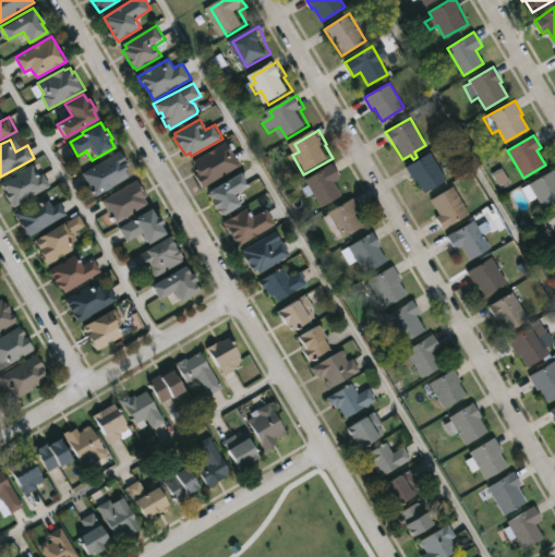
[(242,167),(203,189),(196,177),(198,174),(192,162),(228,142),(242,167)]
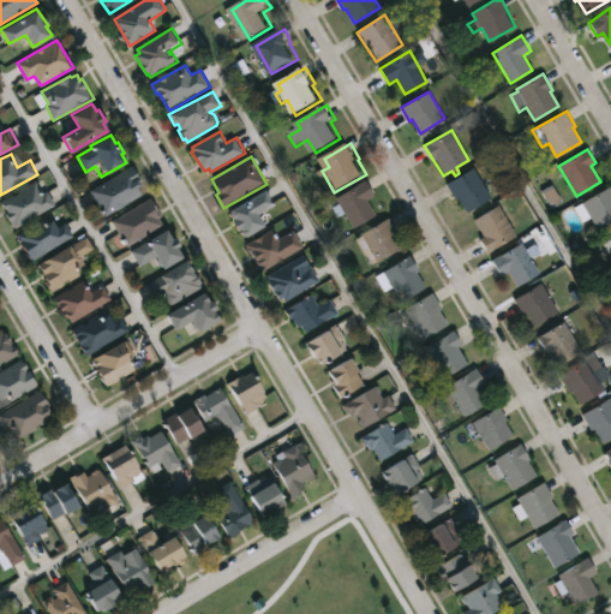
[(142,195),(107,216),(91,191),(133,166),(142,179),(138,182),(141,186),(138,188),(142,195)]
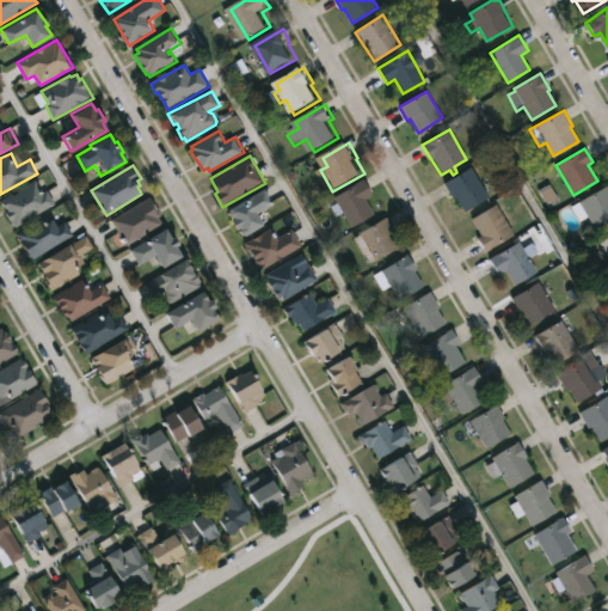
[(490,197),(465,212),(456,197),(454,199),(444,183),(471,166),(490,197)]
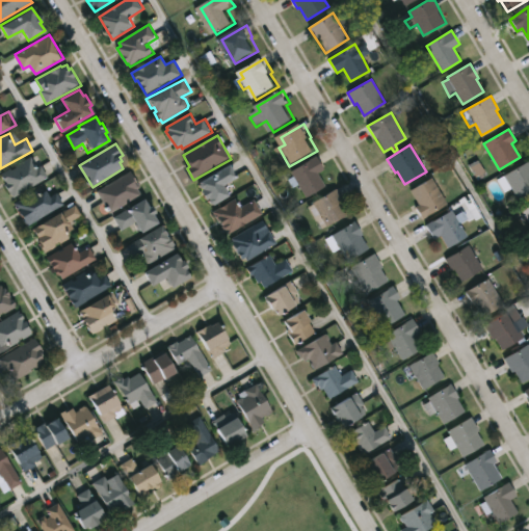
[(32,156),(38,168),(42,166),(49,178),(14,197),(5,185),(7,184),(1,174),(11,167),(12,169),(17,166),(17,165),(32,156)]
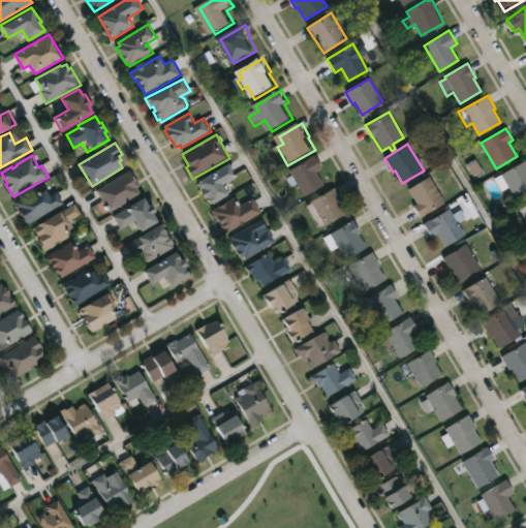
[(327,181),(329,185),(310,196),(303,183),(297,187),(291,179),(298,176),(295,171),(320,155),(329,168),(321,173),(327,181)]
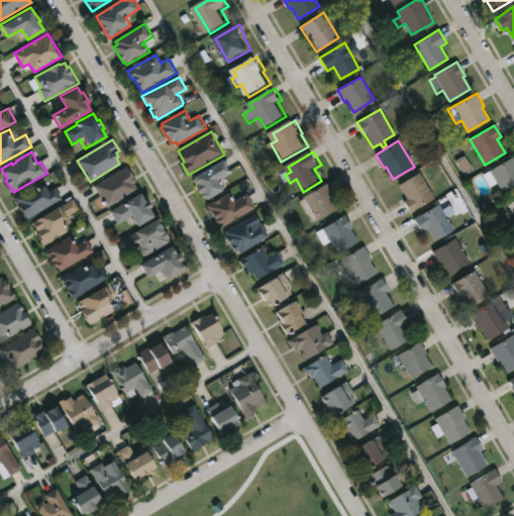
[(513,187),(504,194),(498,183),(491,186),(484,175),(513,157),(513,187)]
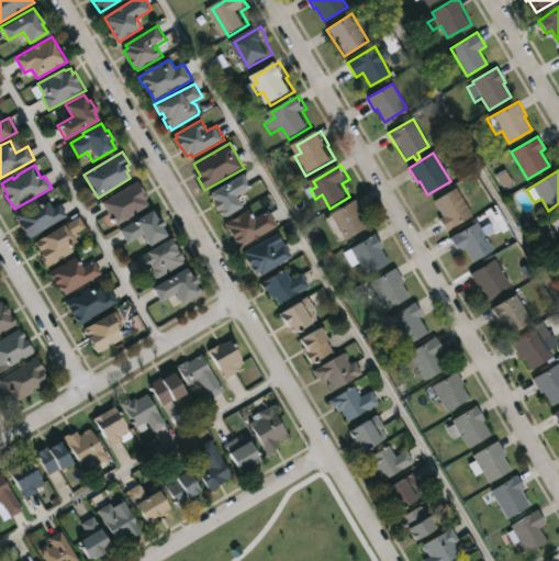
[(241,206),(223,216),(219,210),(216,211),(210,202),(214,200),(210,192),(243,174),(250,187),(234,197),(241,206)]
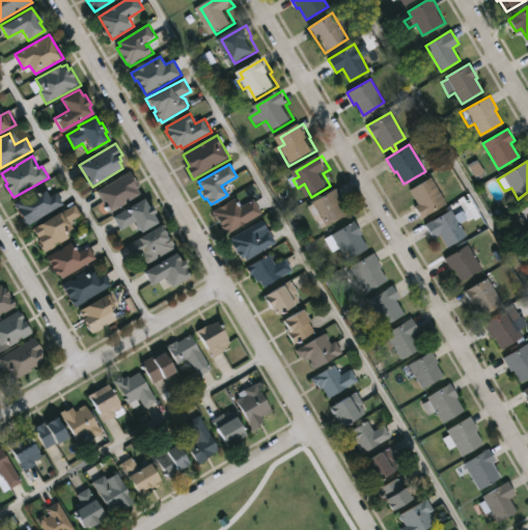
[(142,195),(110,214),(96,192),(131,171),(140,187),(138,188),(142,195)]
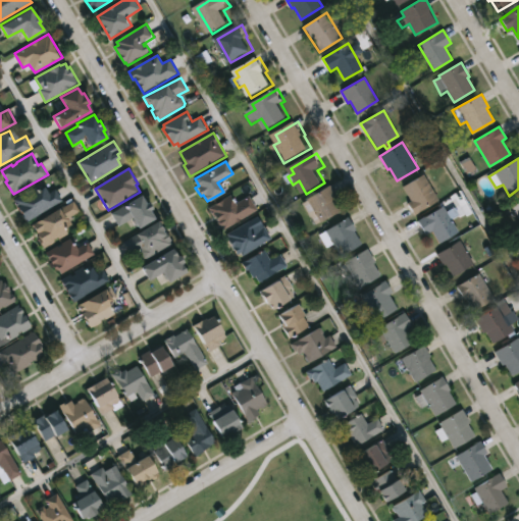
[(439,201),(414,215),(408,203),(411,201),(403,187),(424,174),(439,201)]
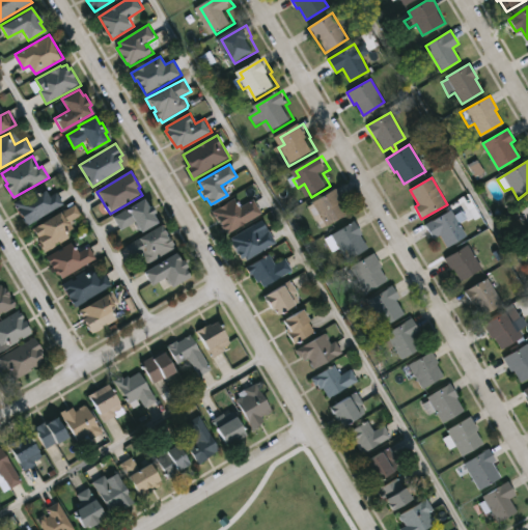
[(346,214),(326,225),(317,212),(322,210),(317,202),(341,189),(346,198),(340,201),(346,214)]
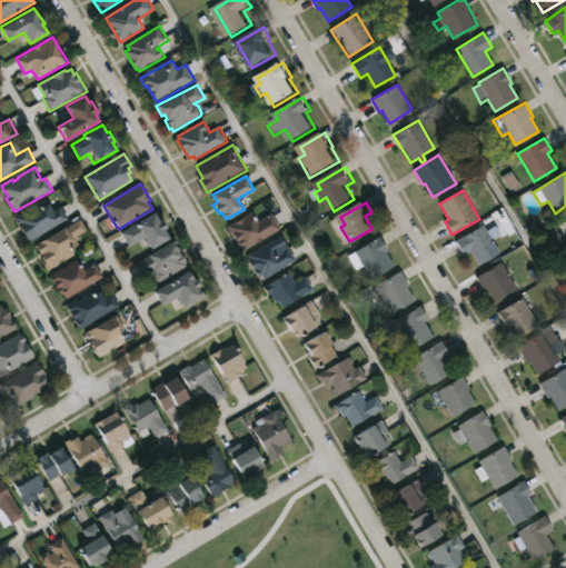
[(50,203),(55,211),(61,207),(68,219),(30,242),(15,215),(20,212),(21,215),(25,212),(23,210),(29,207),(30,208),(38,205),(40,209),(50,203)]
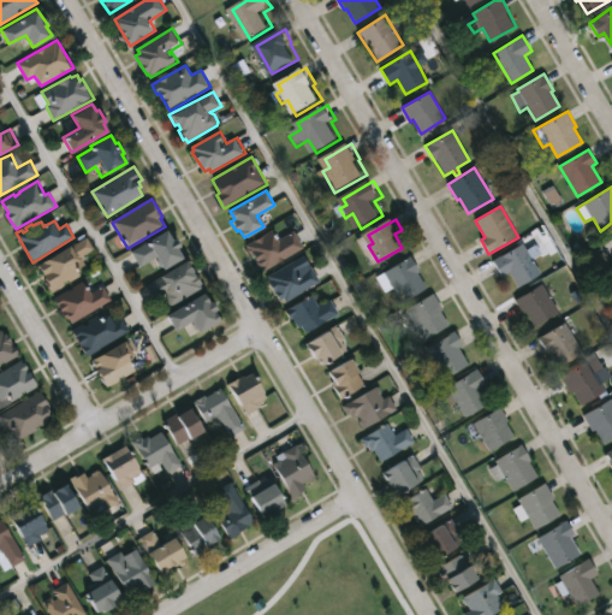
[(166,230),(172,240),(174,238),(180,247),(177,248),(183,258),(162,270),(156,258),(141,267),(132,253),(166,230)]
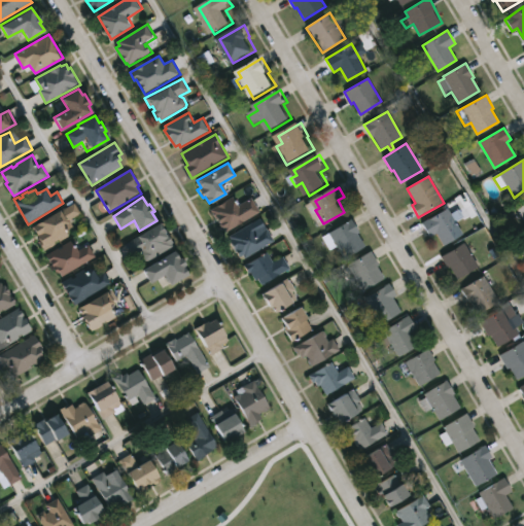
[(234,197),(239,205),(253,198),(262,212),(224,234),(211,210),(234,197)]
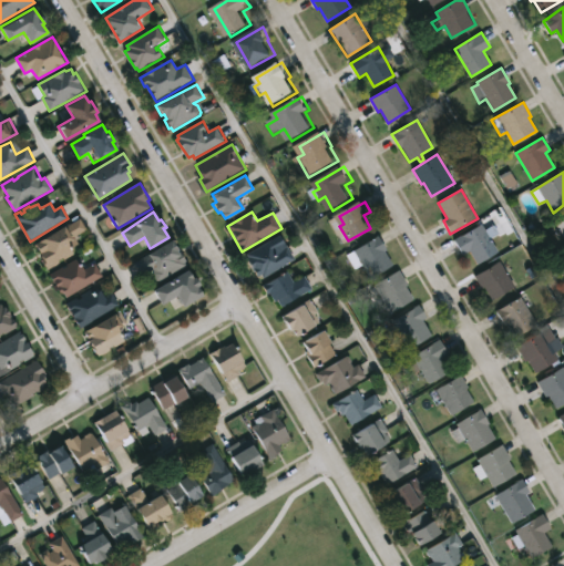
[(81,218),(88,230),(74,237),(79,244),(71,248),(74,255),(64,260),(63,258),(59,260),(60,263),(49,268),(34,243),(81,218)]
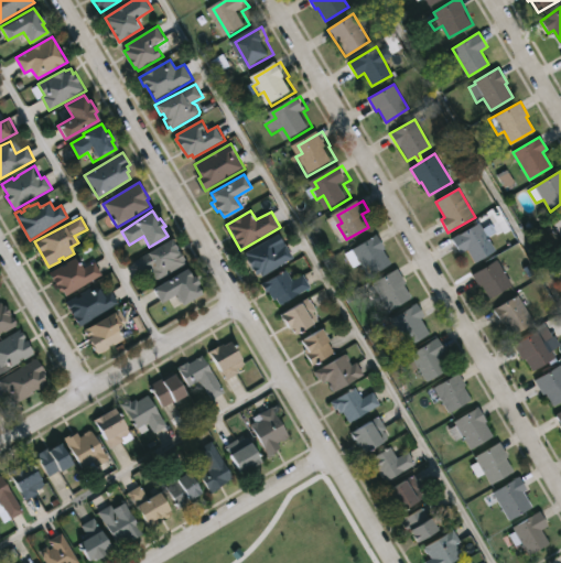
[(488,237),(496,251),(474,263),(467,250),(461,255),(452,239),(479,223),(488,237)]
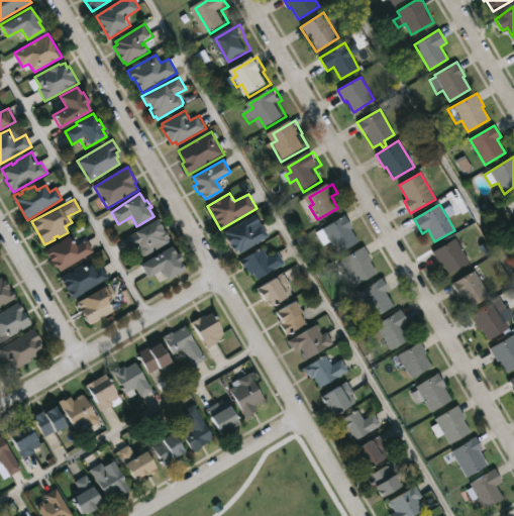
[(350,229),(357,241),(336,253),(329,241),(325,243),(321,236),(325,233),(321,227),(344,215),(351,228),(350,229)]
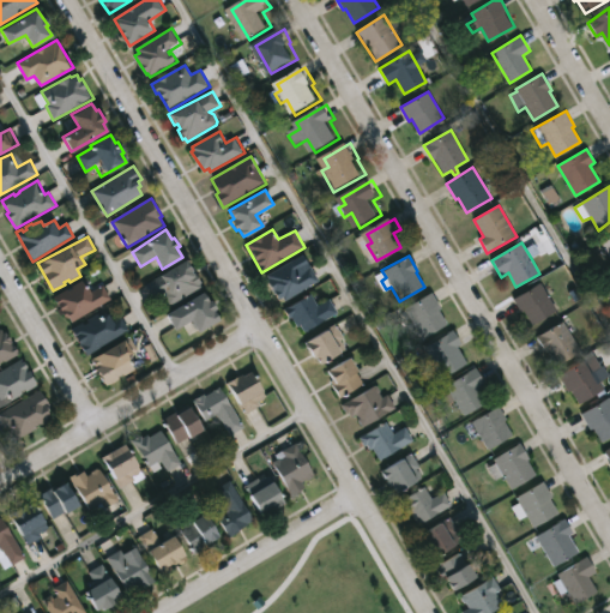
[(301,271),(301,272),(312,266),(321,282),(285,301),(284,298),(279,300),(267,280),(270,278),(267,276),(295,259),(301,271)]
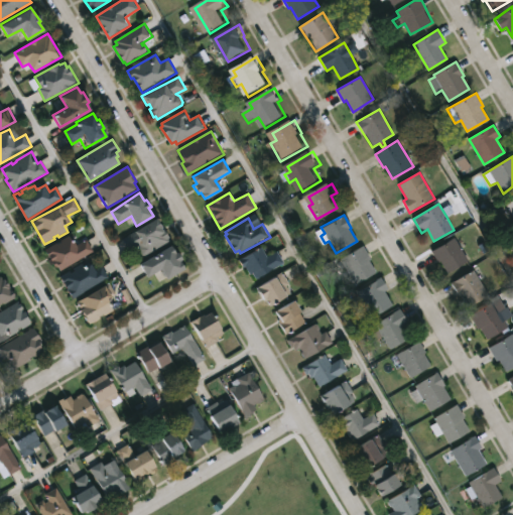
[(161,228),(162,231),(164,229),(171,242),(146,256),(143,256),(140,251),(142,247),(140,245),(130,251),(123,240),(135,233),(134,232),(156,219),(161,228)]
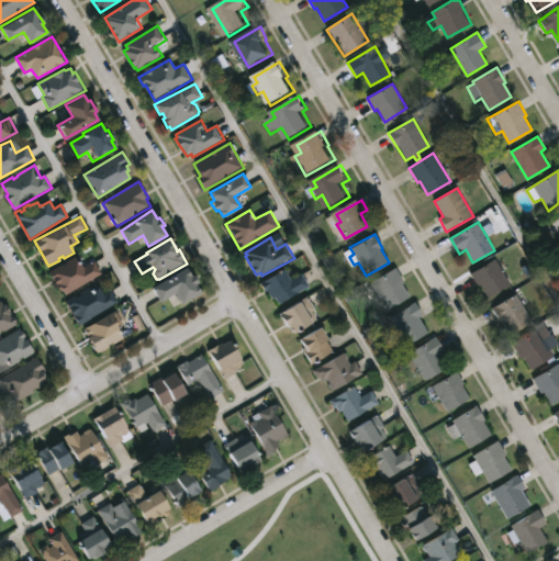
[(78,256),(85,267),(96,261),(103,275),(62,296),(49,271),(62,265),(63,266),(67,264),(66,262),(78,256)]
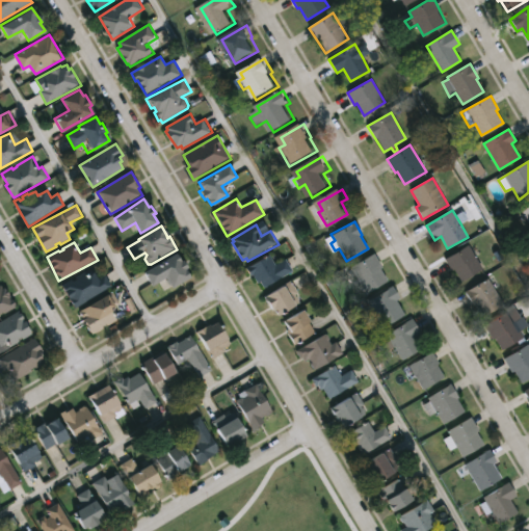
[(482,269),(461,282),(453,269),(452,270),(445,259),(469,244),(482,269)]
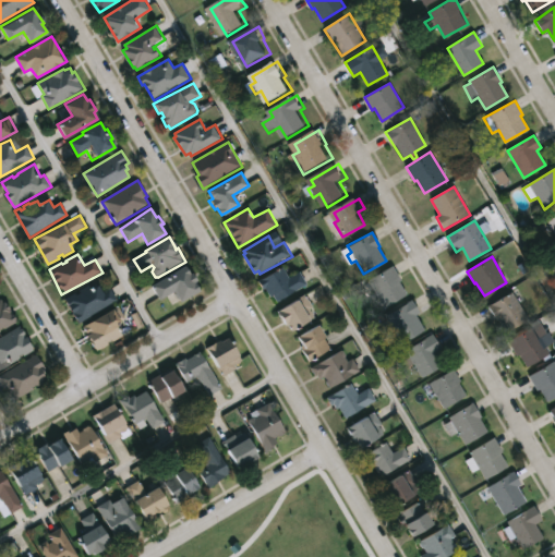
[(184,266),(189,274),(191,273),(196,281),(194,282),(198,290),(180,301),(173,291),(159,300),(151,286),(184,266)]
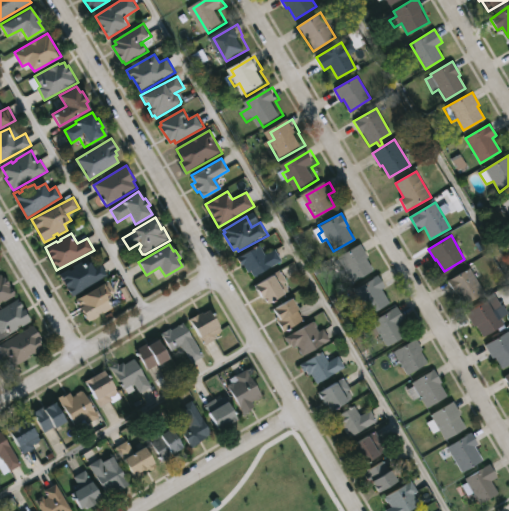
[(372,271),(352,282),(337,257),(360,244),(367,257),(365,258),(372,271)]
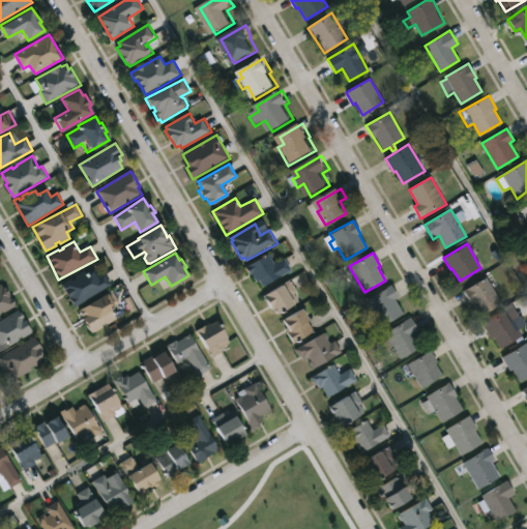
[(270,254),(275,264),(287,258),(293,270),(264,287),(261,281),(259,282),(255,274),(252,276),(246,267),(270,254)]
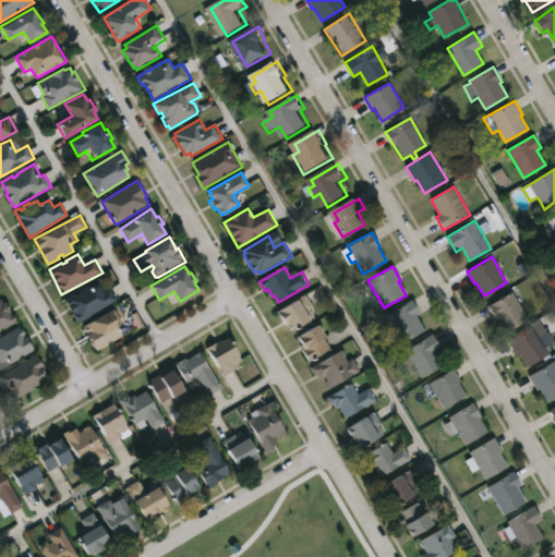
[(91,285),(94,289),(99,286),(104,293),(111,289),(119,301),(80,323),(65,299),(76,293),(77,295),(82,293),(80,290),(91,285)]
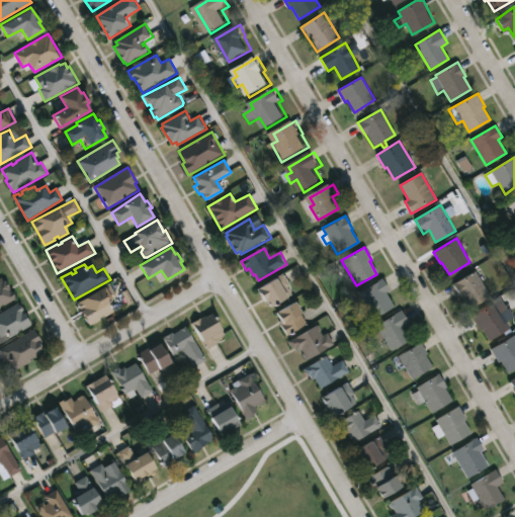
[(483,283),(491,296),(470,309),(461,293),(459,295),(452,283),(476,271),(483,283)]
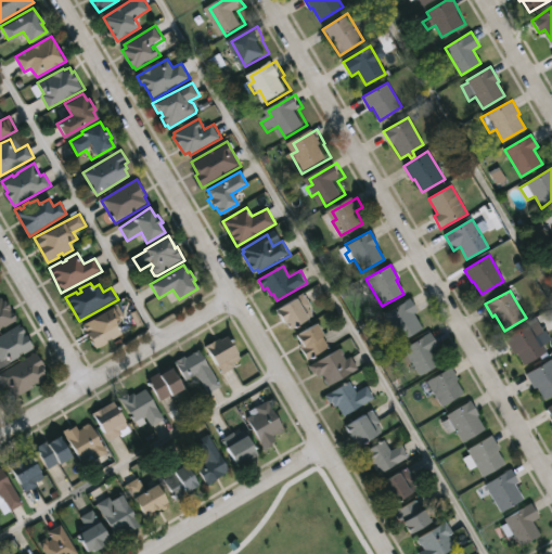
[(318,313),(292,330),(278,310),(305,293),(318,313)]
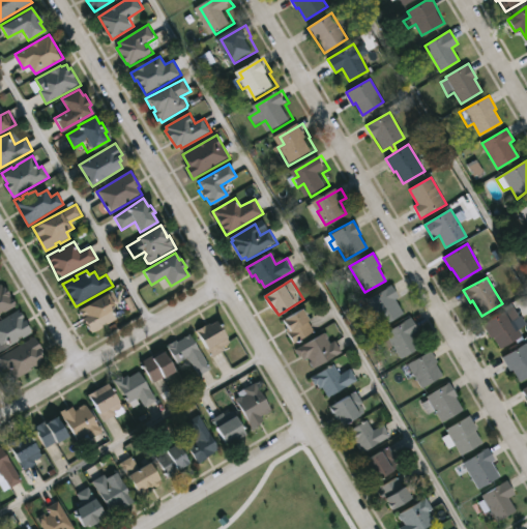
[(0,285),(2,284),(3,287),(5,286),(16,306),(0,315),(0,285)]
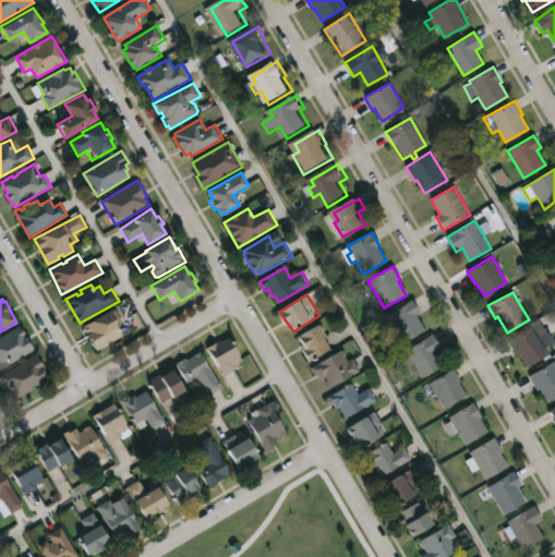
[(424,331),(401,343),(395,333),(390,335),(384,323),(388,319),(386,315),(412,300),(420,313),(415,315),(424,331)]
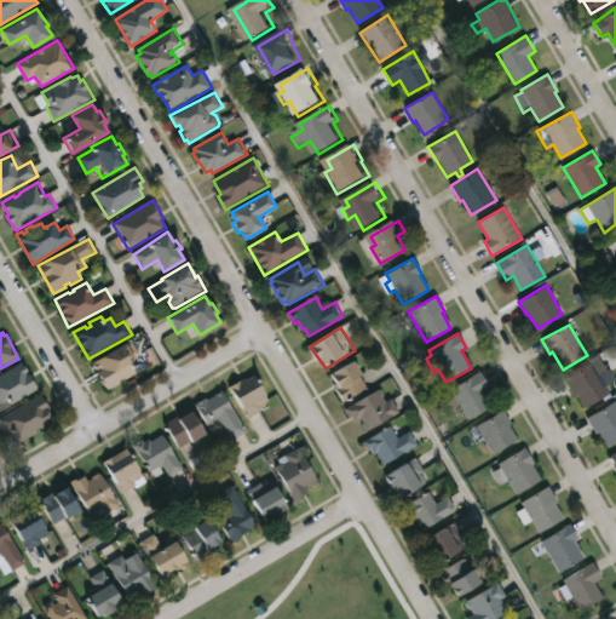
[(130,361),(137,374),(127,379),(125,377),(121,380),(122,384),(109,391),(98,372),(101,371),(98,371),(93,362),(132,339),(140,355),(130,361)]
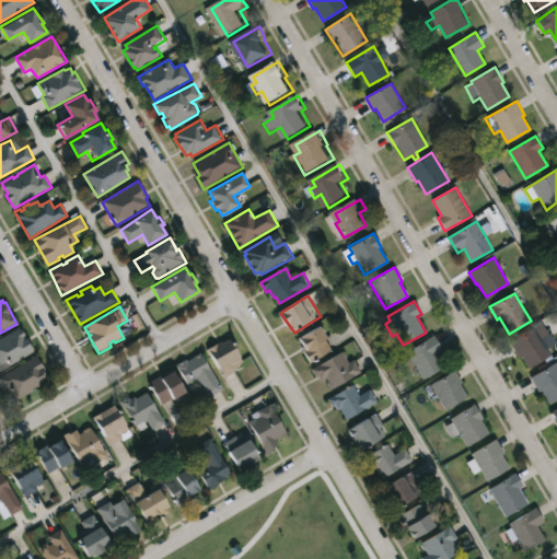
[(334,350),(311,363),(299,339),(320,326),(334,350)]
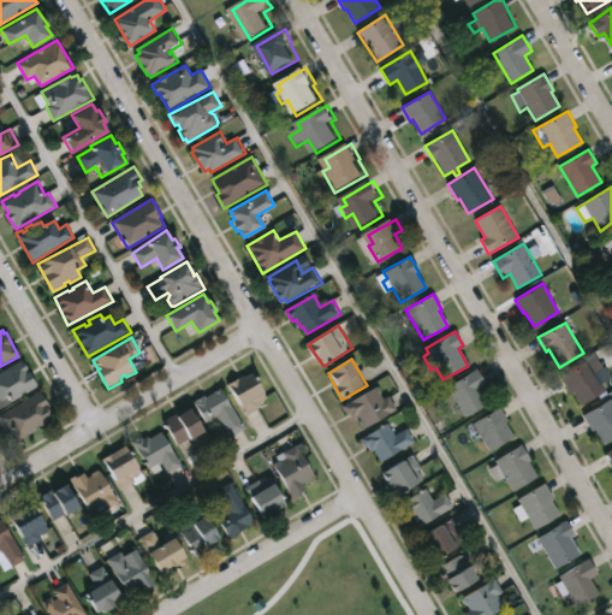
[(605,391),(581,407),(572,392),(570,394),(559,377),(587,360),(605,391)]
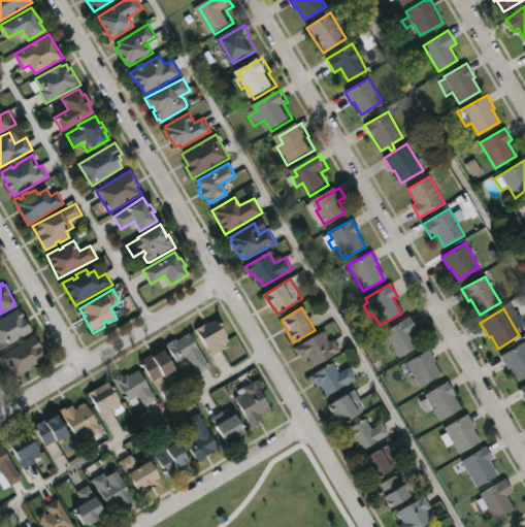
[(33,332),(3,350),(0,344),(0,321),(20,309),(33,332)]
